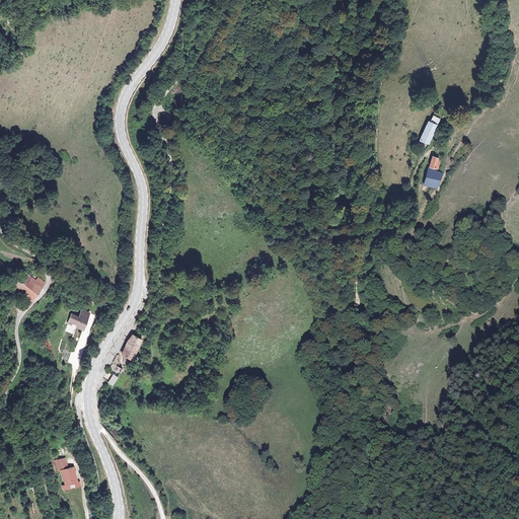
[(432,122),(439,125),(441,119),(435,116),(432,122)]
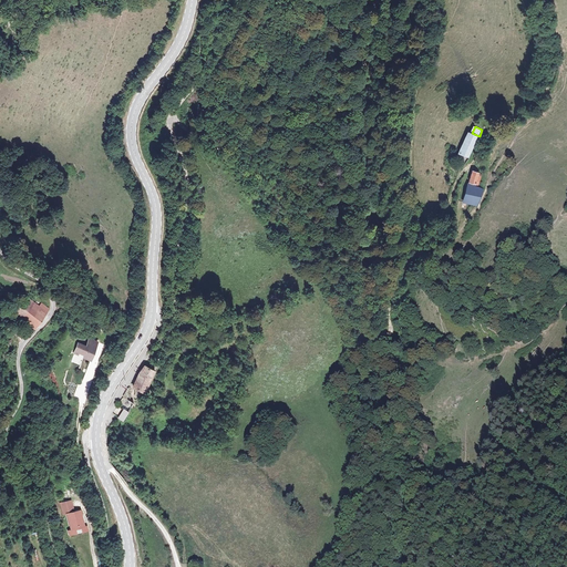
[(468,160),(480,136),(472,133),(471,132),(460,155),(468,160)]
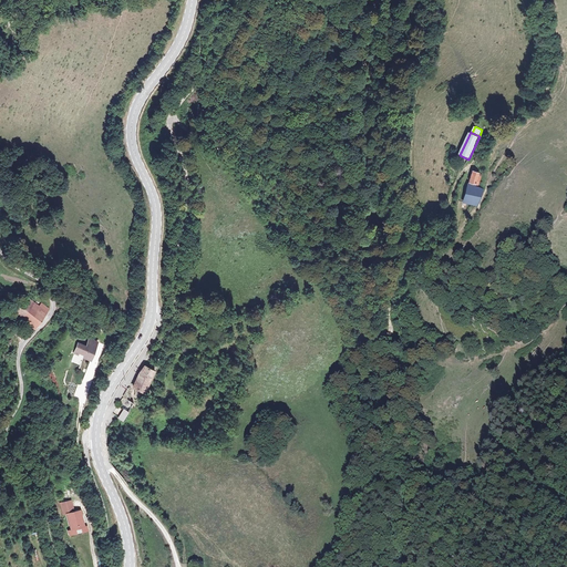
[(476,185),(480,175),(474,173),(471,183),(476,185)]
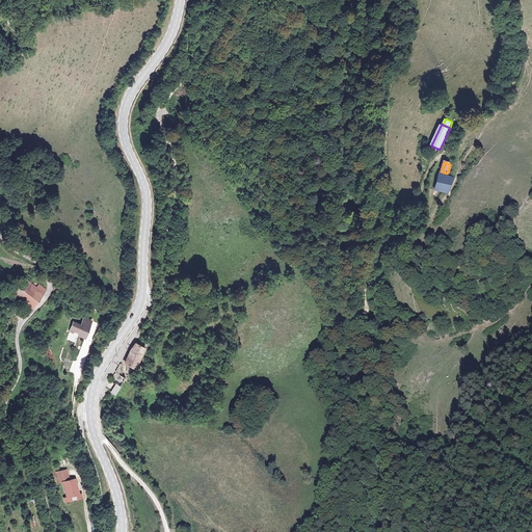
[(449,193),(455,178),(441,173),(434,189),(449,193)]
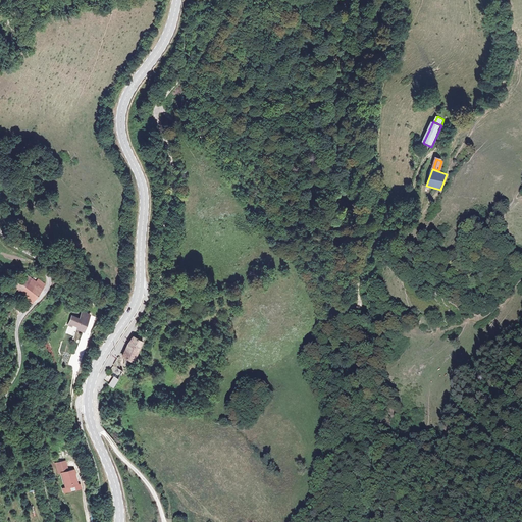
[(46,289),(48,284),(42,280),(40,282),(29,273),(18,288),(35,301),(44,291),(46,289)]
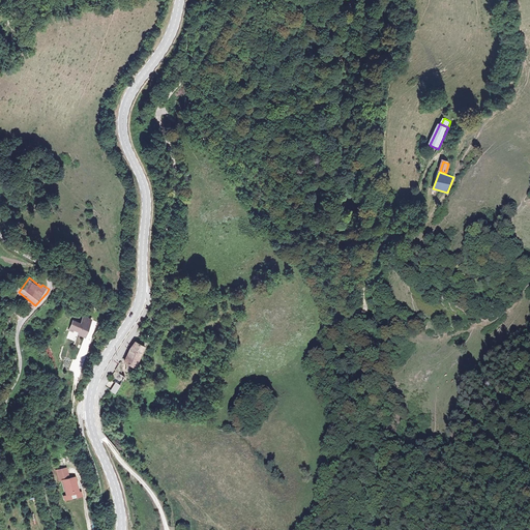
[(72,321),(69,330),(74,331),(75,329),(79,330),(77,333),(85,335),(87,330),(85,329),(87,326),(88,327),(91,319),(83,317),(80,323),(72,321)]
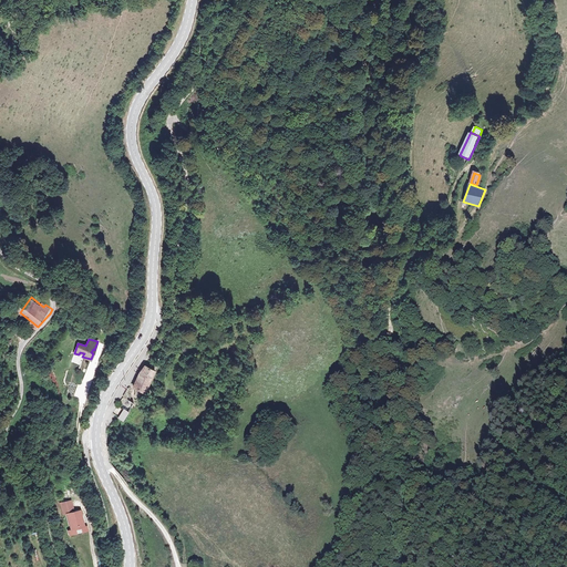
[(156,370),(147,363),(133,382),(144,389),(156,370)]
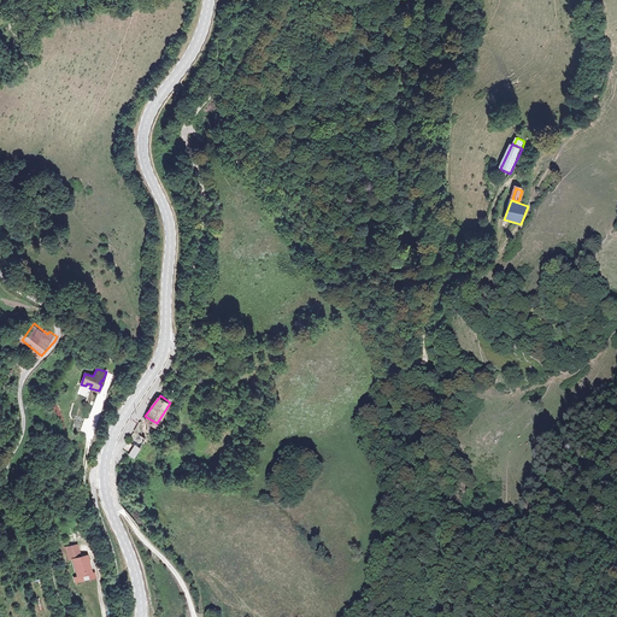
[(134,458),(141,448),(135,444),(128,454),(134,458)]
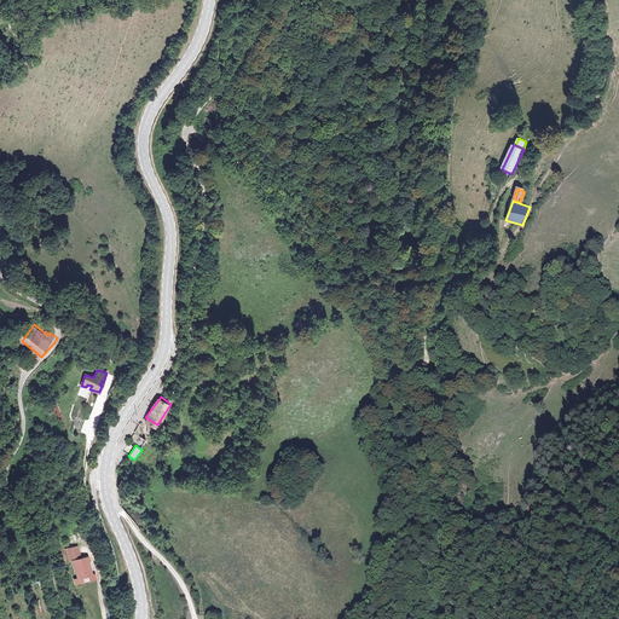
[(74,562),(82,560),(79,547),(67,550),(70,563),(74,562)]
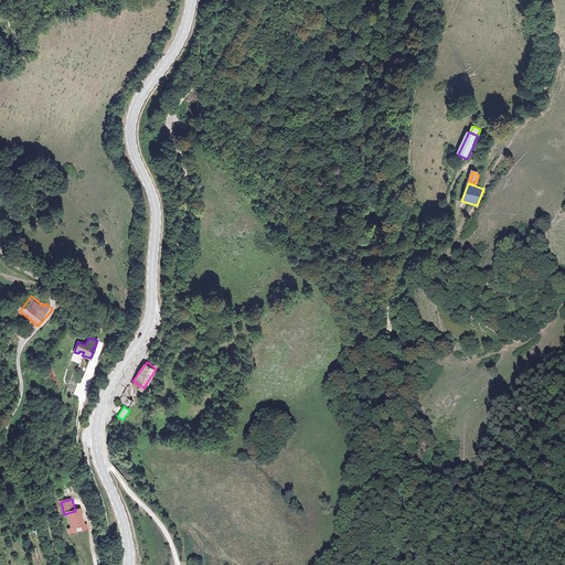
[(72,524),(73,526),(83,524),(80,514),(82,513),(81,509),(75,511),(67,513),(70,522),(74,521),(75,524),(72,524)]
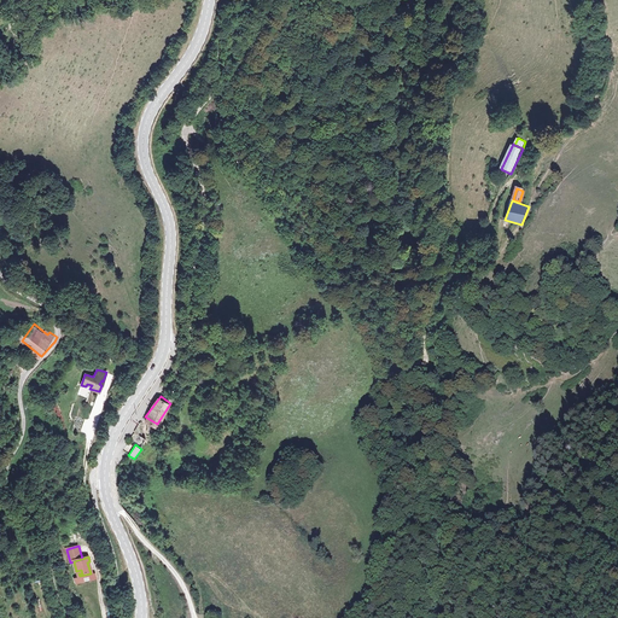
[(91,573),(80,576),(80,578),(74,581),(75,586),(83,583),(82,579),(88,577),(89,582),(95,579),(94,573),(91,575),(91,573)]
